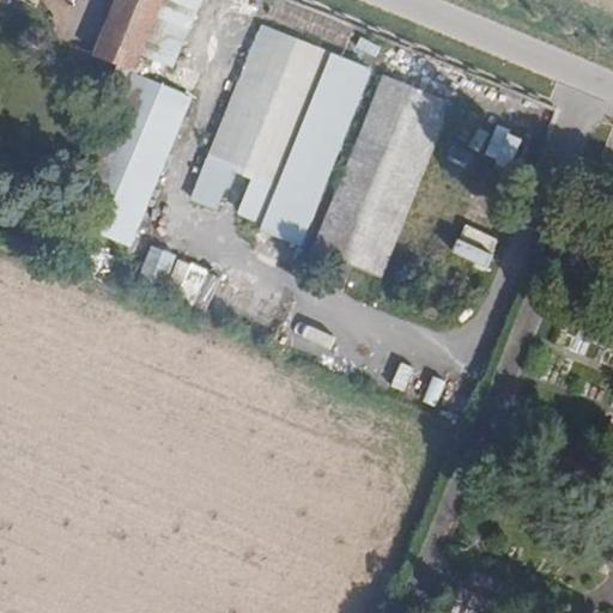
[(132,68),(138,55),(159,0),(114,0),(95,52),(132,68)]
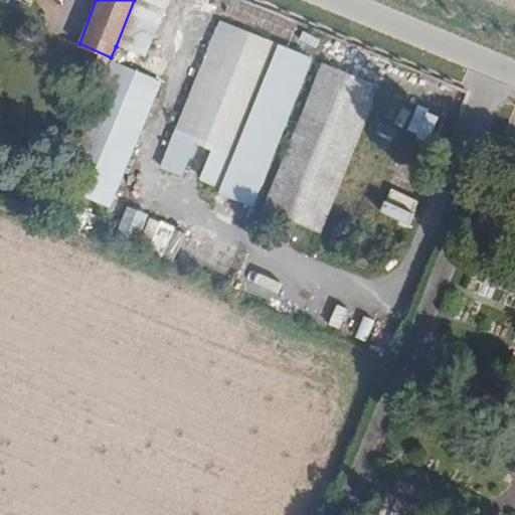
[(134,0),(116,46),(146,58),(169,0),(134,0)]
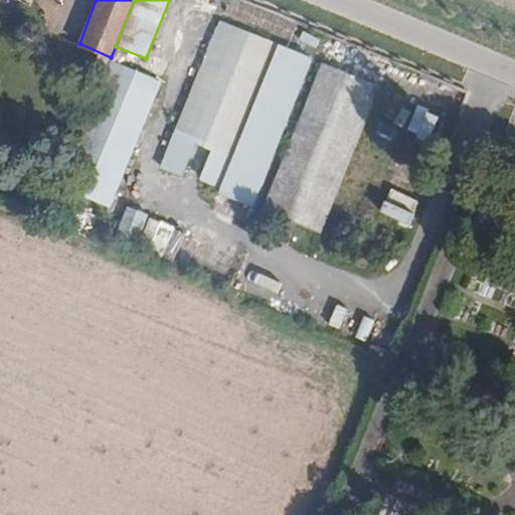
[(219,18),(174,134),(197,144),(209,148),(226,154),(276,43),(219,18)]
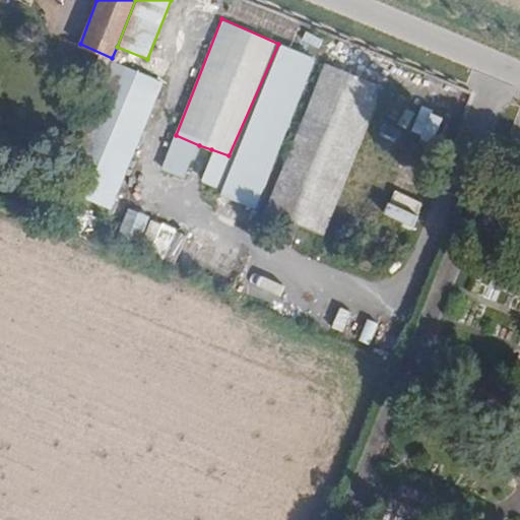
[(257,209),(319,59),(283,45),(221,195),(257,209)]
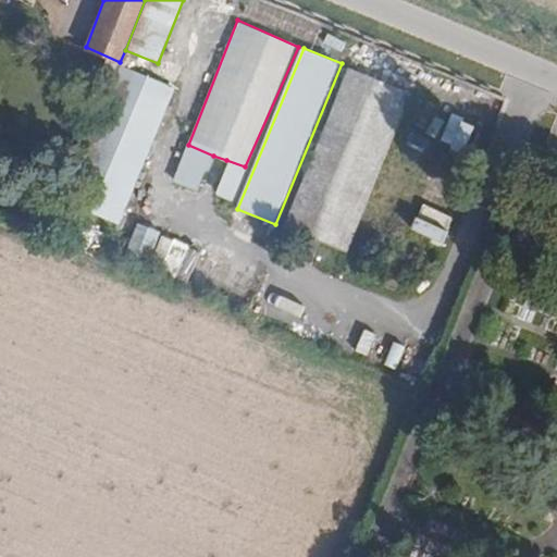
[(171,88),(122,67),(64,198),(113,221),(171,88)]
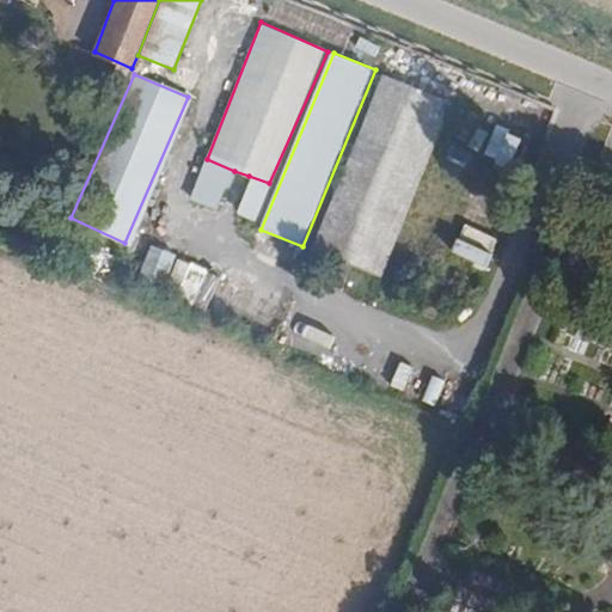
[(312,248),(340,261),(335,273),(346,277),(353,263),(379,275),(451,102),(385,75),(312,248)]
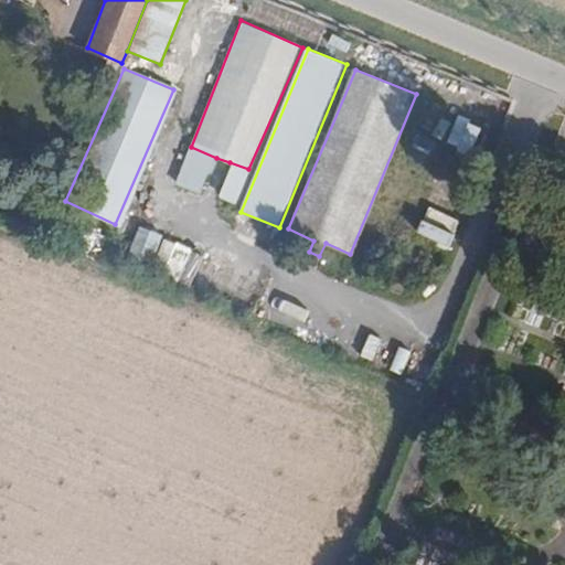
[(462,116),(448,139),(471,152),(486,129),(462,116)]
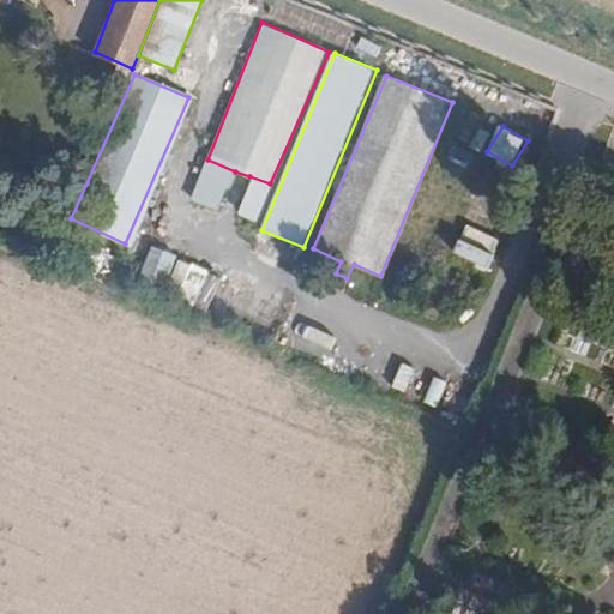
[(235,172),(208,160),(194,199),(221,209),(235,172)]
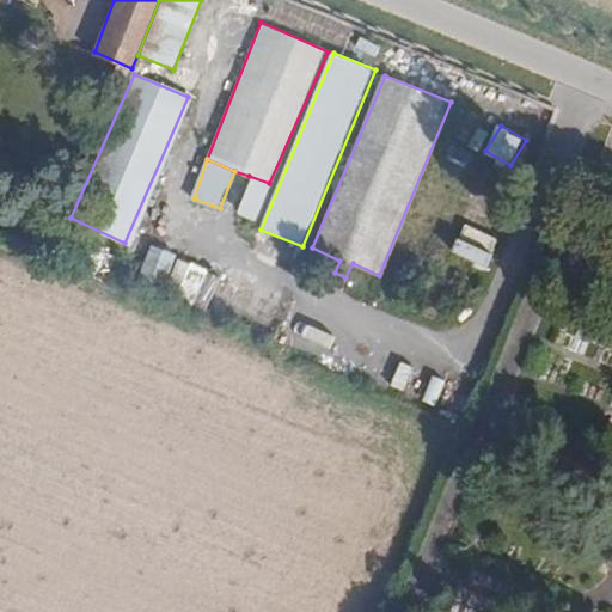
[(269,183),(249,176),(234,214),(255,221),(269,183)]
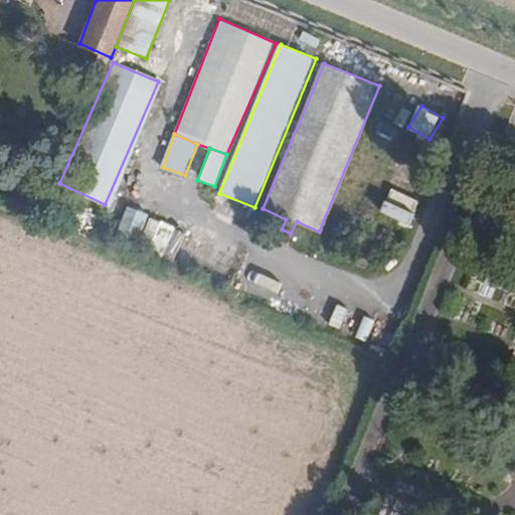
[(393,227),(404,232),(432,175),(404,162),(370,231),(387,240),(393,227)]
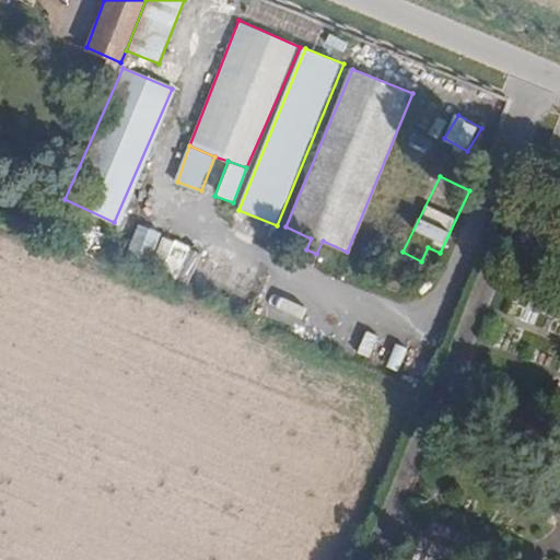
[(123,261),(182,279),(193,243),(133,225),(123,261)]
